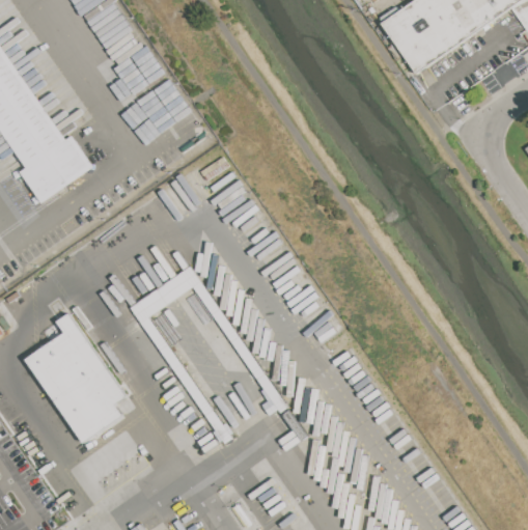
[(520,0),(509,7),(415,74),(380,24),(414,0),(520,0)]
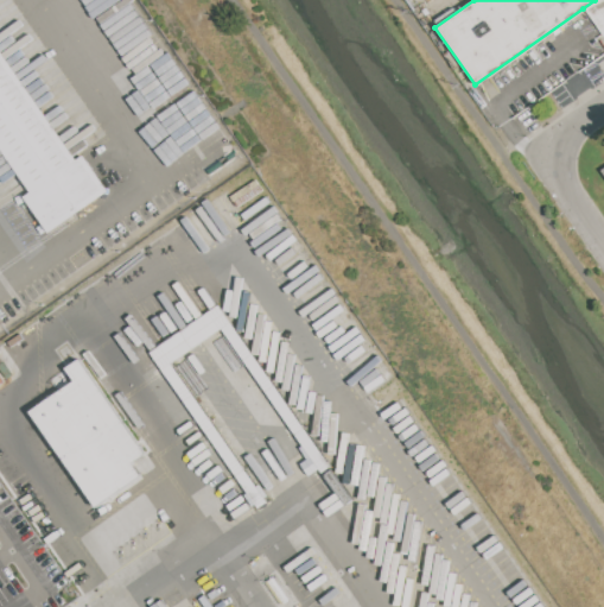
[(595,0),(583,8),(602,35),(603,32),(603,0),(595,0)]
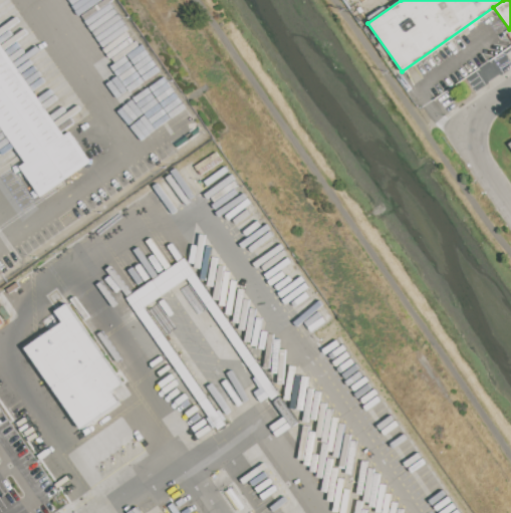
[(0,43),(63,135),(69,131),(90,161),(39,196),(19,166),(25,162),(0,124),(0,43)]
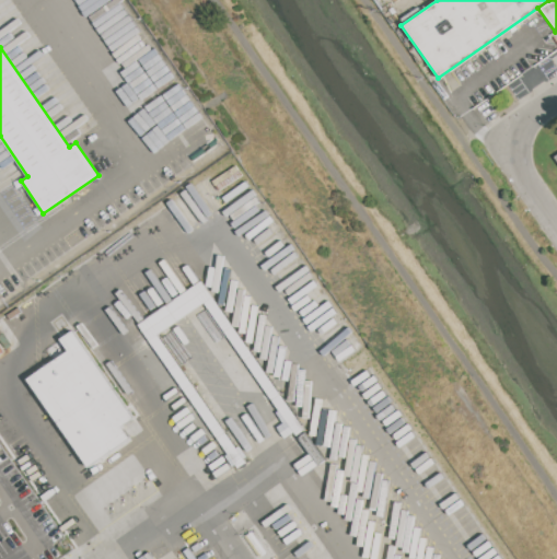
[(202,301),(207,309),(213,304),(199,282),(162,305),(172,321),(202,301)]
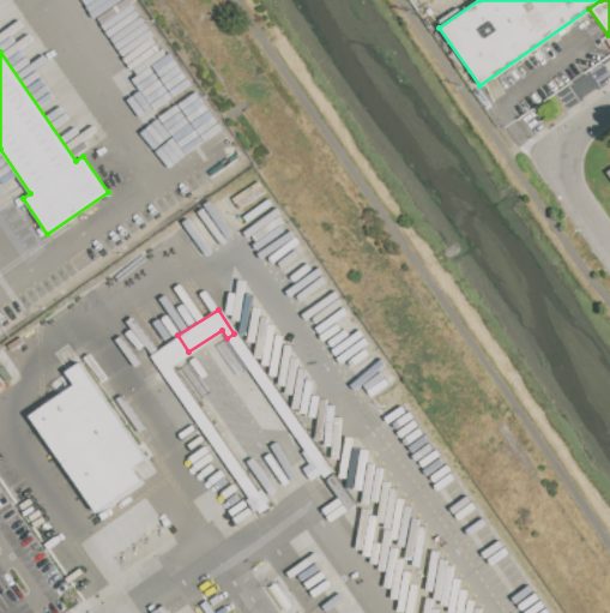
[(91,512),(140,481),(131,466),(142,460),(80,361),(47,382),(55,396),(30,412),(91,512)]
